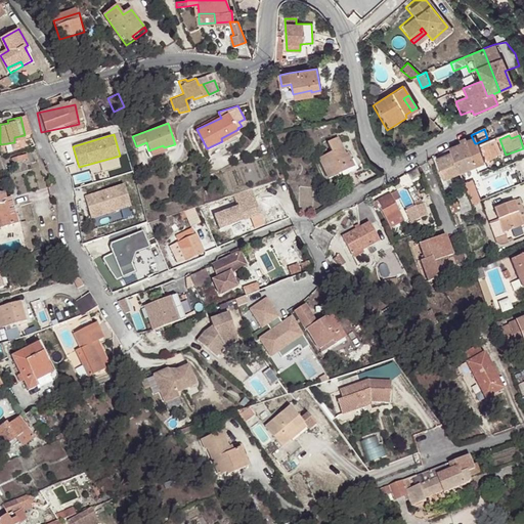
[(332,153),(318,159),(328,179),(342,172),(343,176),(358,169),(353,160),(351,161),(348,154),(346,156),(338,138),(328,142),(332,153)]
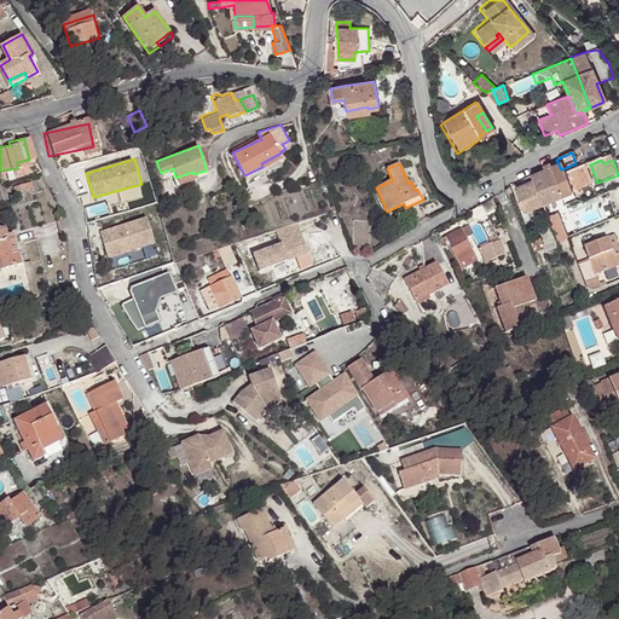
[(532,184),(541,207),(584,190),(584,189),(590,186),(584,167),(565,175),(562,169),(561,169),(560,167),(549,172),(544,173),(530,179),(532,184)]
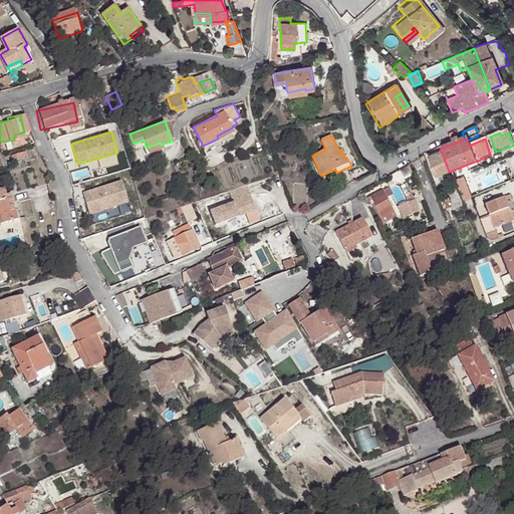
[(162,148),(161,145),(160,143),(146,148),(142,150),(144,155),(162,148)]
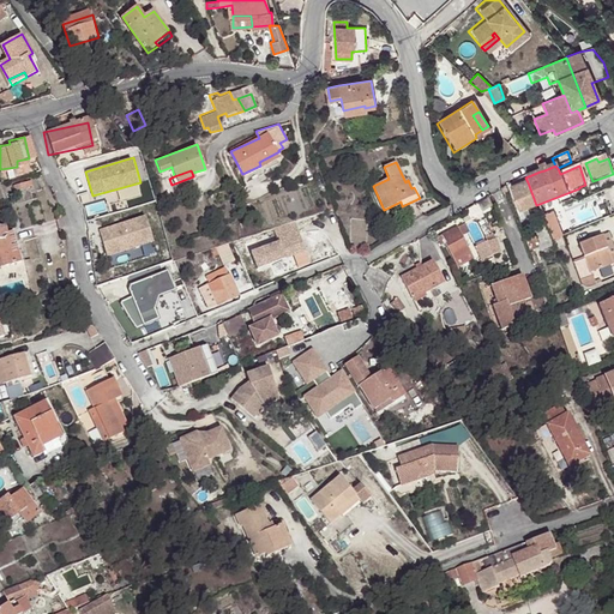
[(517,212),(536,205),(528,182),(507,190),(517,212)]
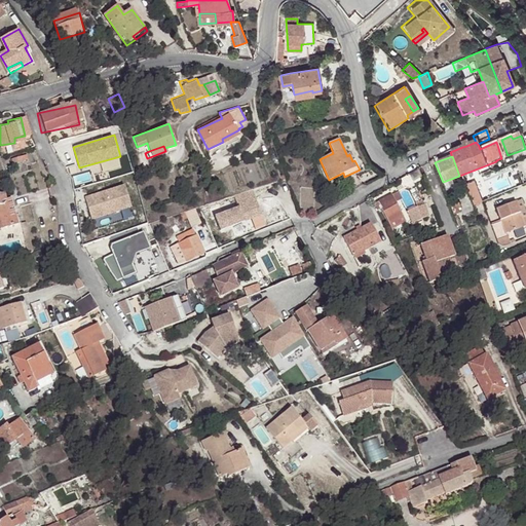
[(89,166),(90,173),(107,171),(106,164),(89,166)]
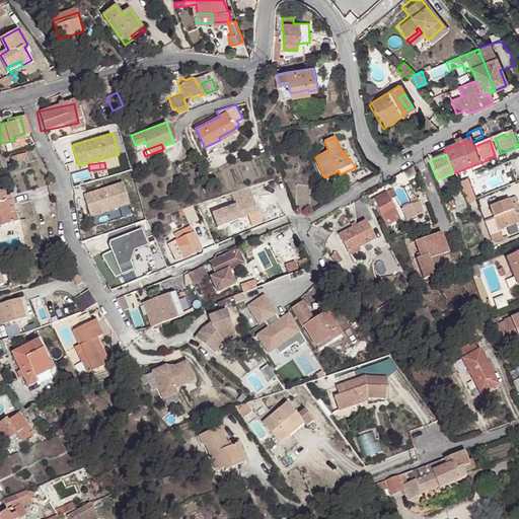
[(125,181),(84,194),(91,217),(132,204),(125,181)]
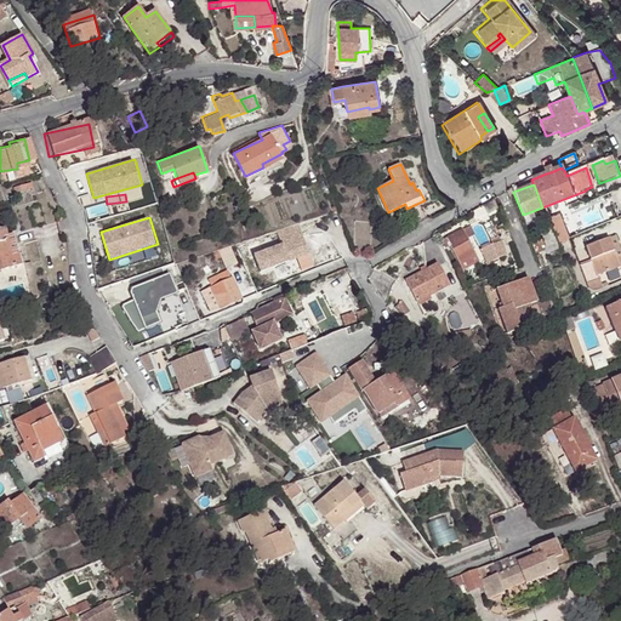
[(553,237),(562,233),(558,223),(550,226),(553,237)]
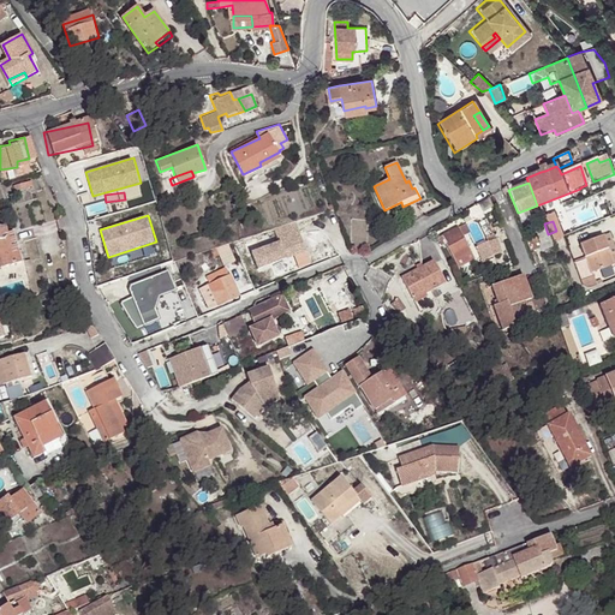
[(0,262),(5,261),(5,264),(21,261),(17,249),(12,230),(7,231),(6,228),(4,227),(1,227),(0,226),(0,262)]
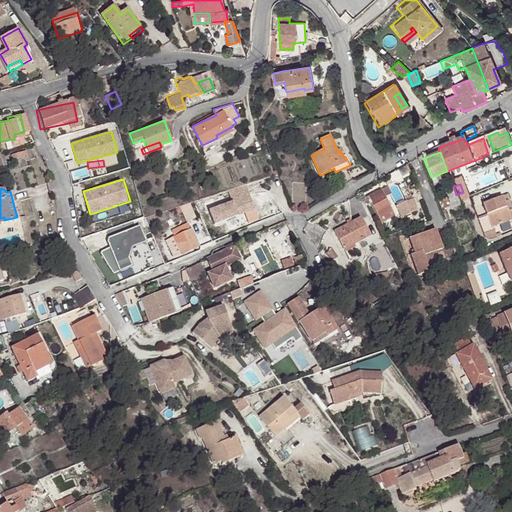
[(383,198),(381,196),(379,191),(363,199),(366,205),(369,203),(377,219),(390,211),(384,198),(383,198)]
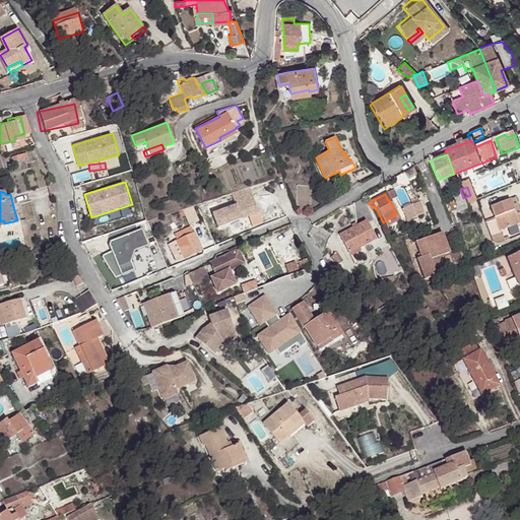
[(444,205),(451,202),(448,194),(442,197),(444,205)]
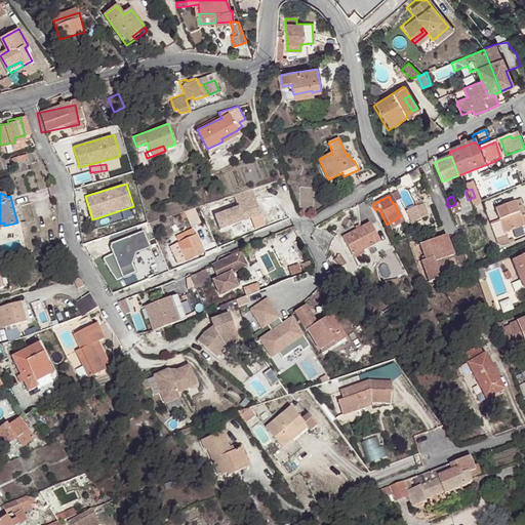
[(478,205),(475,197),(468,200),(470,209),(478,207),(478,205)]
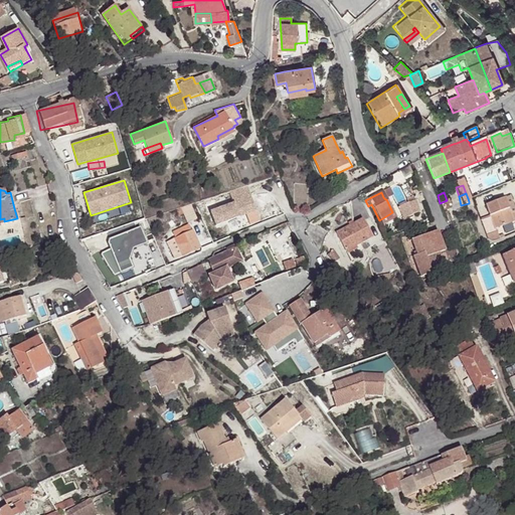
[(508,198),(484,208),(489,220),(478,225),(484,241),(492,245),(498,242),(494,232),(514,223),(514,212),(514,213),(508,198)]
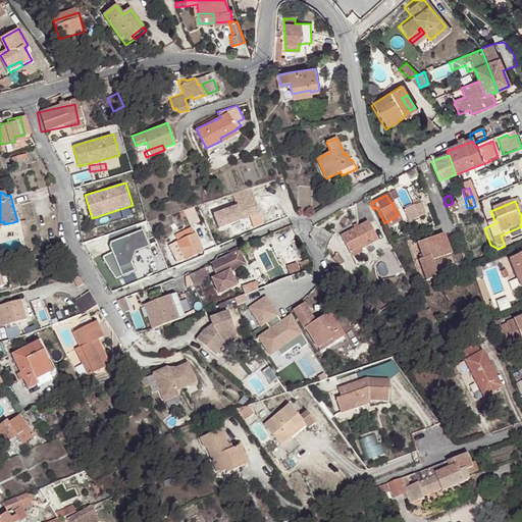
[(446,206),(449,215),(458,212),(455,203),(453,203),(446,206)]
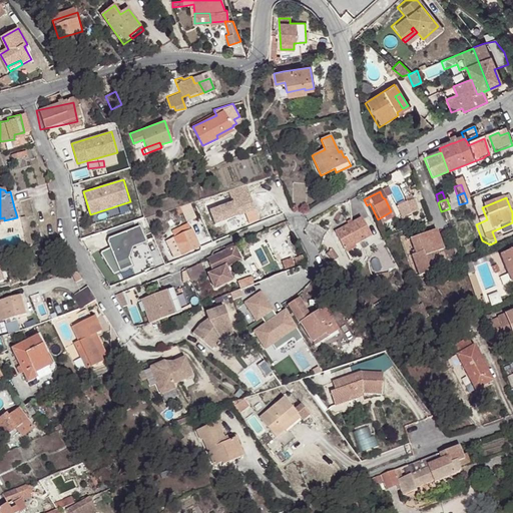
[(408,214),(417,211),(412,200),(405,201),(396,206),(401,217),(408,214)]
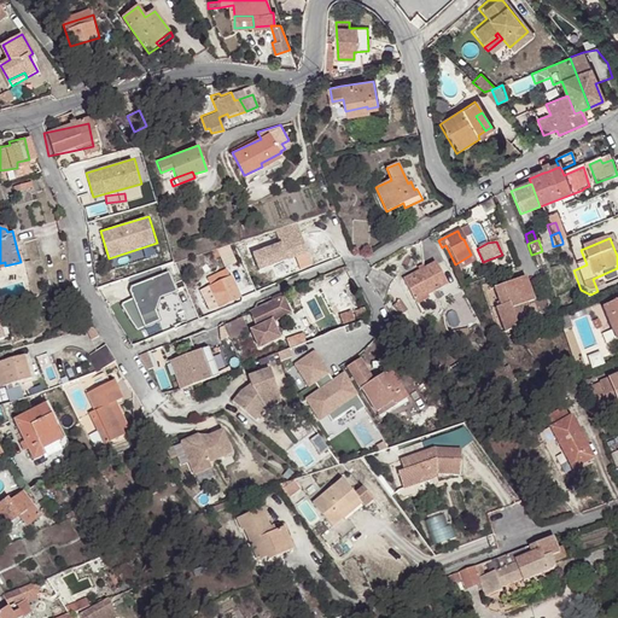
[(238,261),(231,244),(220,248),(227,264),(238,261)]
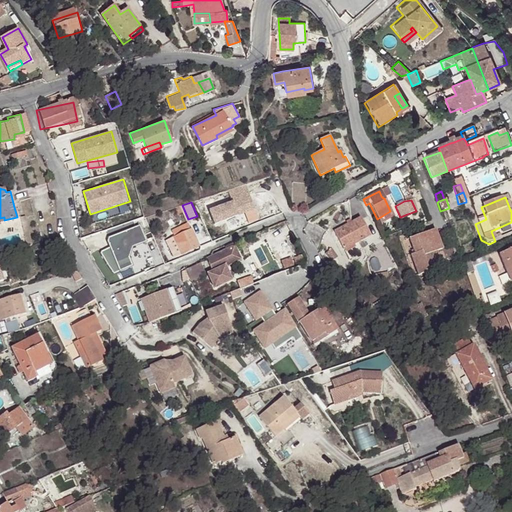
[(24,217),(19,218),(24,237),(29,236),(24,217)]
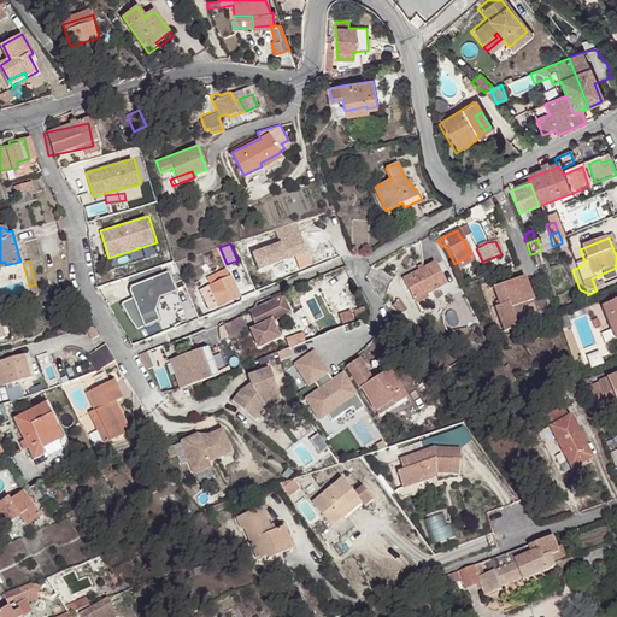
[(410,301),(442,288),(433,264),(399,278),(410,301)]
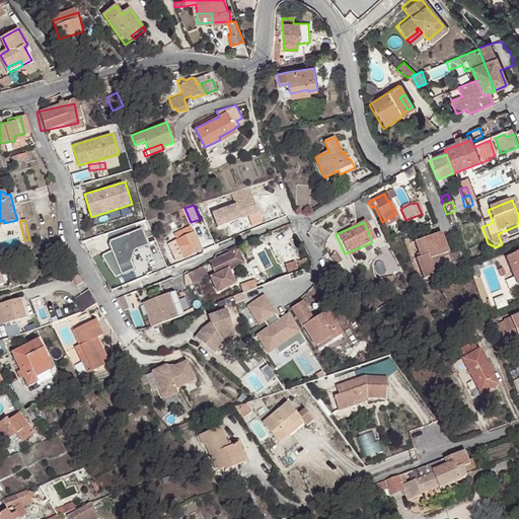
[(179,262),(204,249),(191,226),(175,234),(178,240),(170,244),(179,262)]
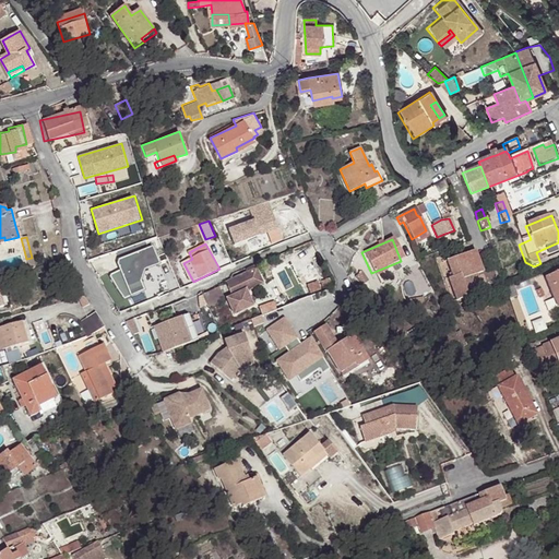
[(152,249),(118,260),(117,264),(120,271),(110,275),(109,276),(125,299),(166,283),(152,249)]
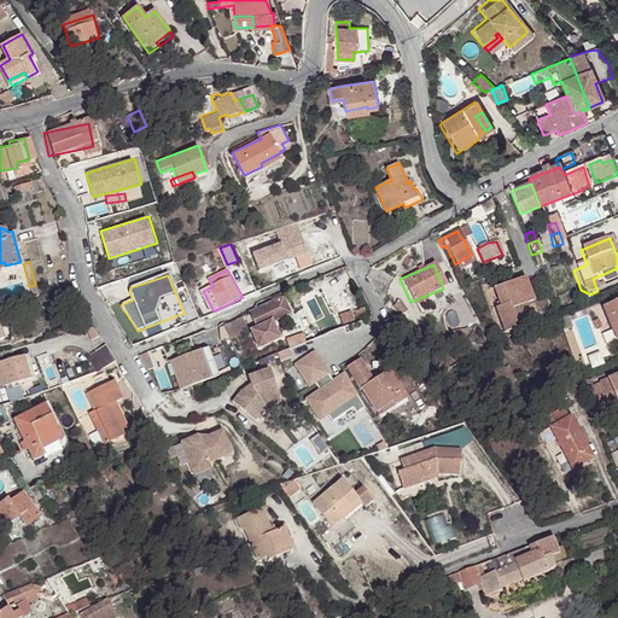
[(503,333),(541,319),(524,277),(493,289),(499,307),(494,308),(503,333)]
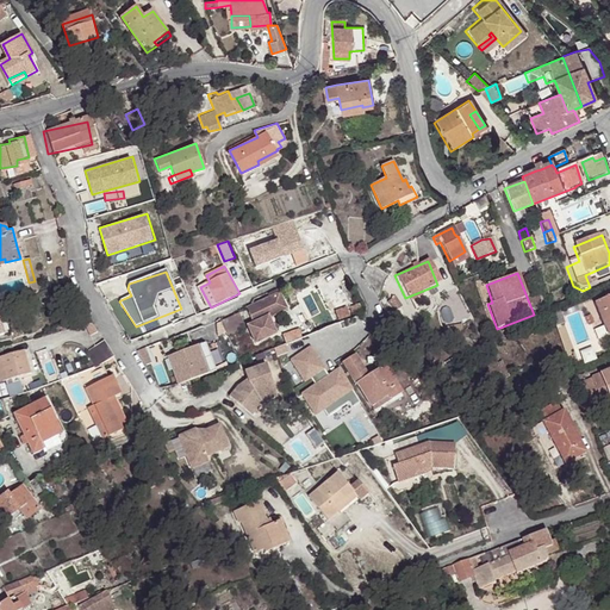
[(79,296),(74,287),(57,292),(61,302),(79,296)]
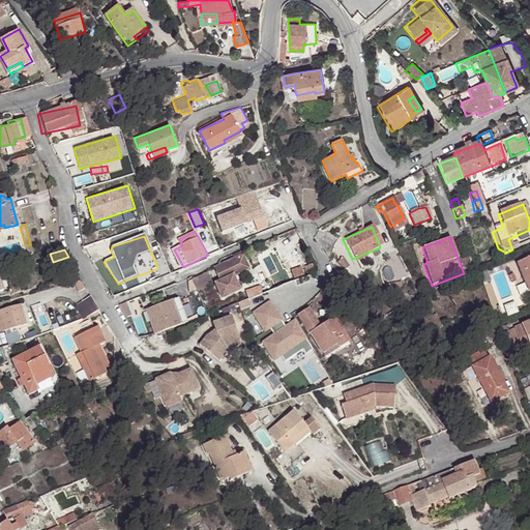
[(238,274),(252,269),(244,255),(226,263),(228,268),(218,272),(222,282),(214,285),(219,300),(240,291),(233,275),(238,273),(238,274)]
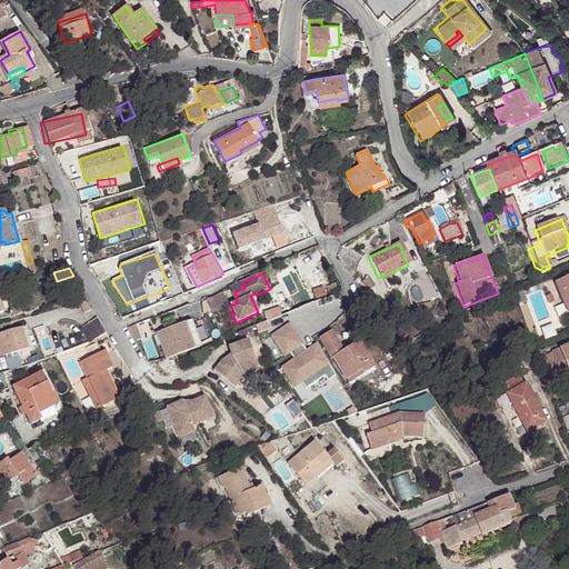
[(568,276),(555,281),(566,312),(568,311),(568,276)]
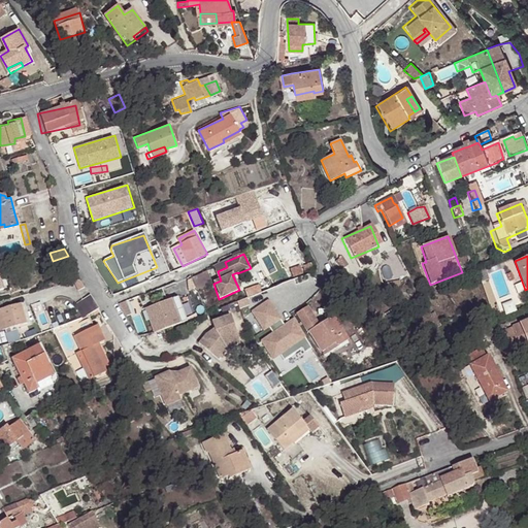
[(216,266),(218,271),(227,267),(225,262),(216,266)]
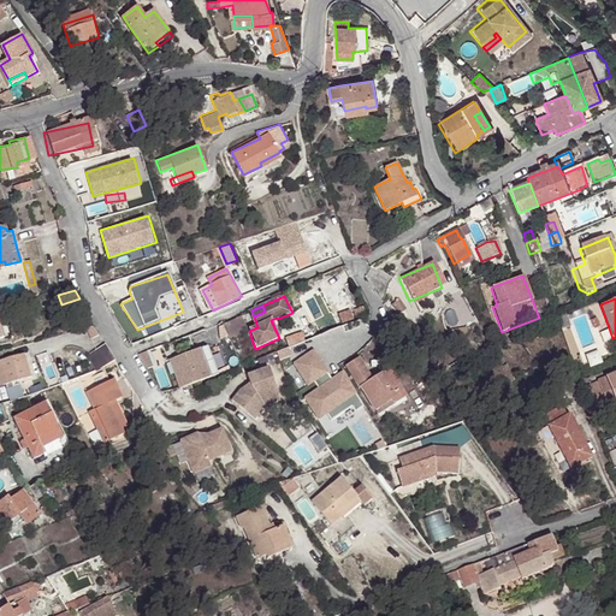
[(339,321),(350,318),(348,309),(336,313),(339,321)]
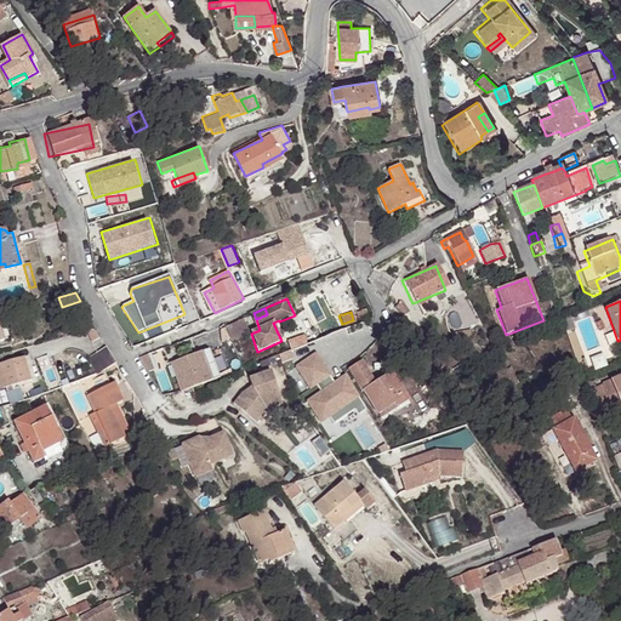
[(568,315),(558,318),(564,331),(573,328),(568,315)]
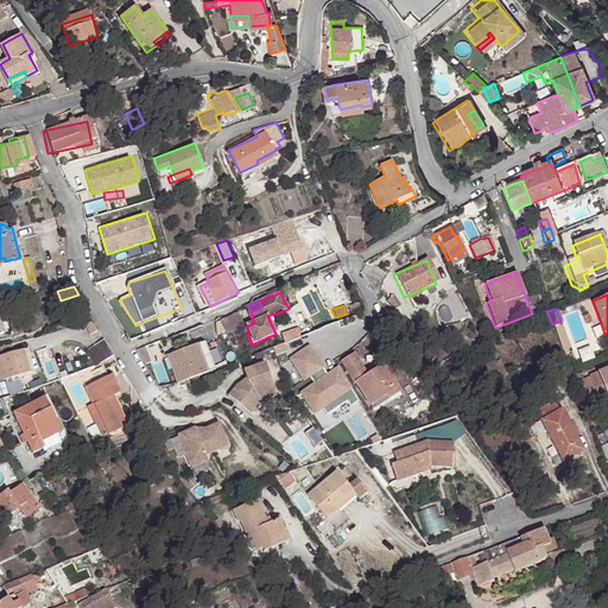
[(239,310),(221,317),(228,331),(245,325),(239,310)]
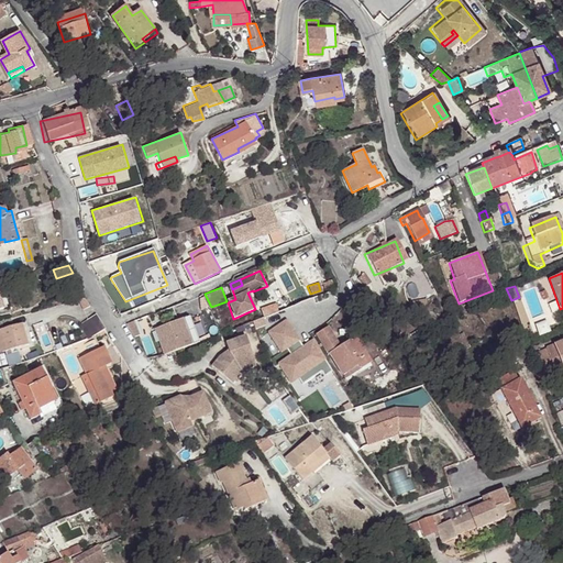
[(545,291),(539,294),(542,301),(548,299),(545,291)]
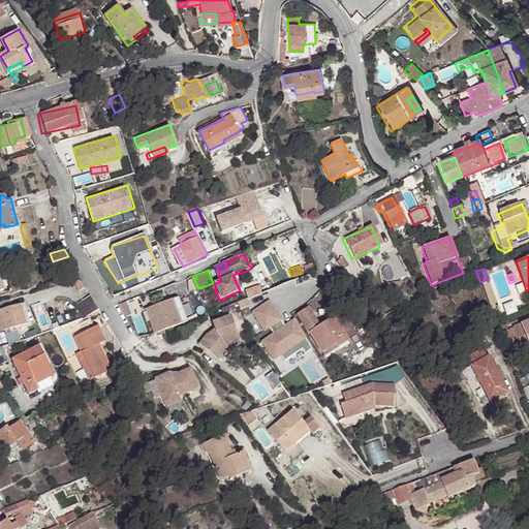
[(147,307),(155,332),(189,320),(180,294),(147,307)]
